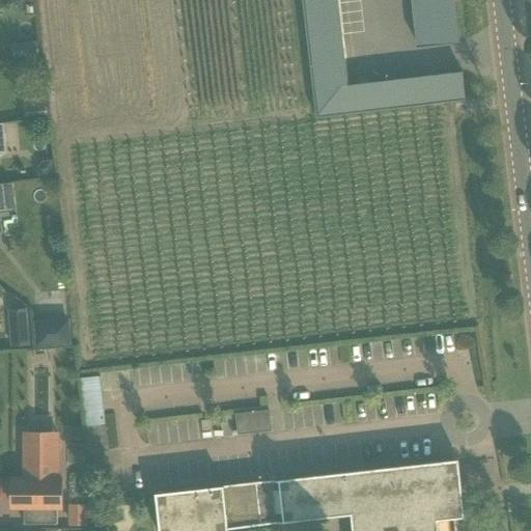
[(338,0),(302,0),(304,10),(339,6),(338,0)]
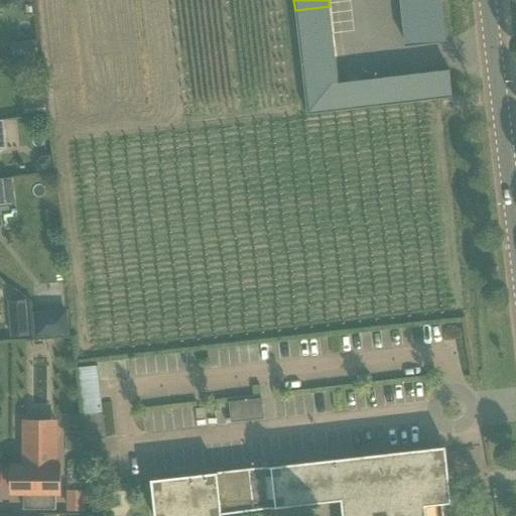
[(441,0),(400,0),(402,21),(444,16),(441,0)]
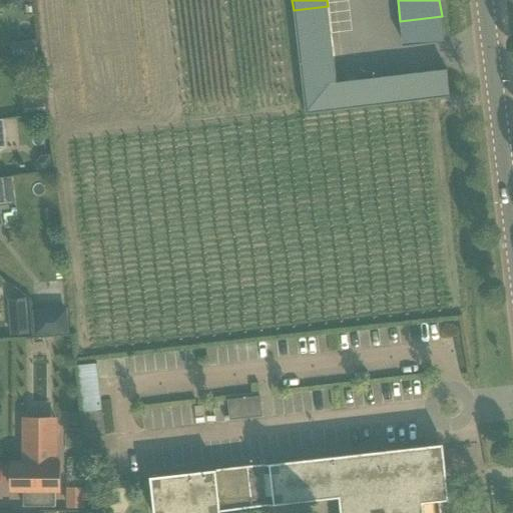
[(328,6),(294,10),(296,25),(330,21),(328,6)]
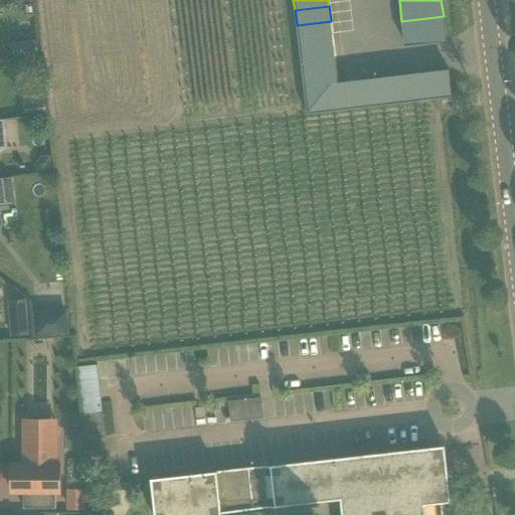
[(444,16),(401,21),(404,46),(446,41),(444,16)]
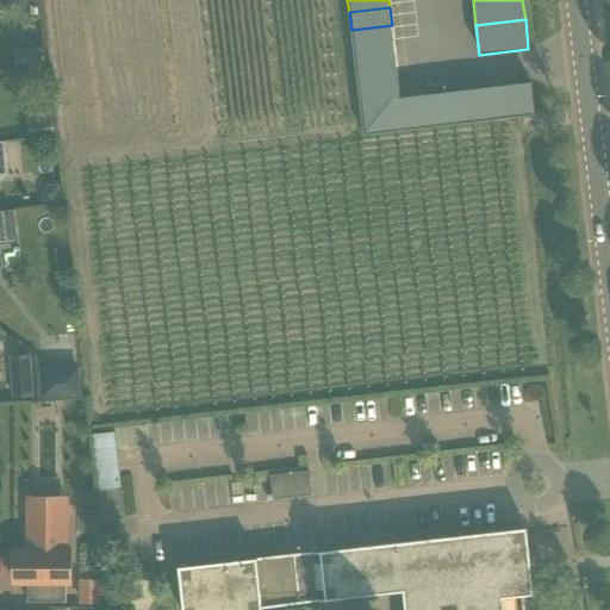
[(392,25),(352,30),(354,49),(393,44),(392,25)]
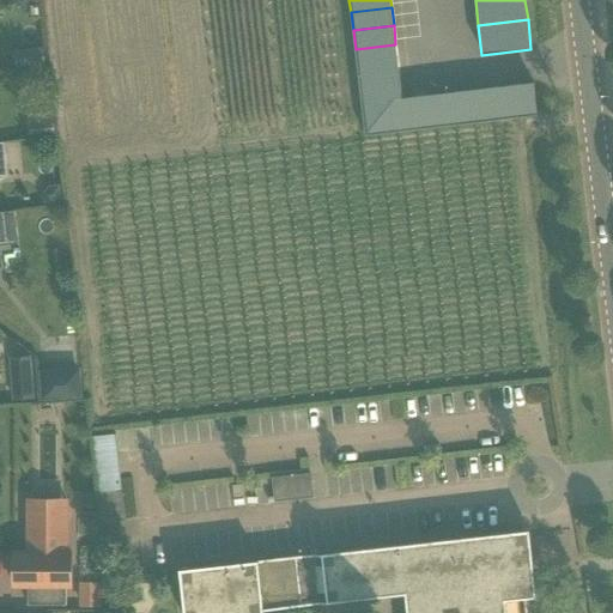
[(395,44),(356,49),(357,68),(398,64),(395,44)]
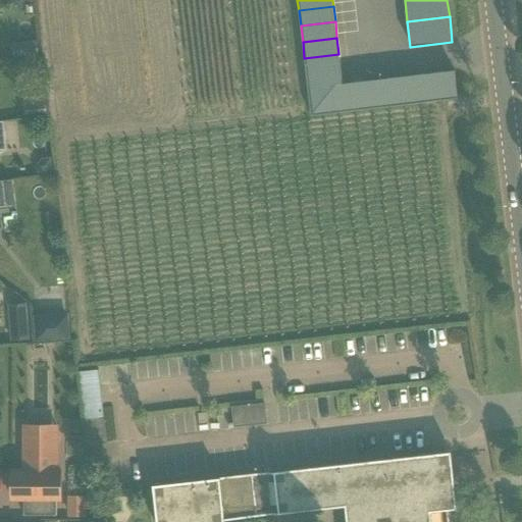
[(10,43),(12,58),(37,56),(36,41),(10,43)]
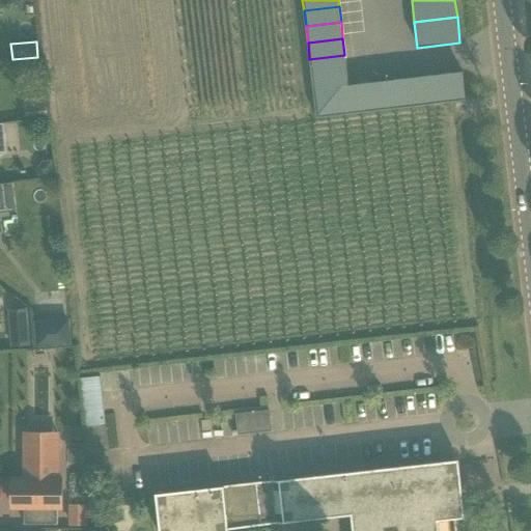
[(344,55),(309,59),(311,75),(346,71),(344,55)]
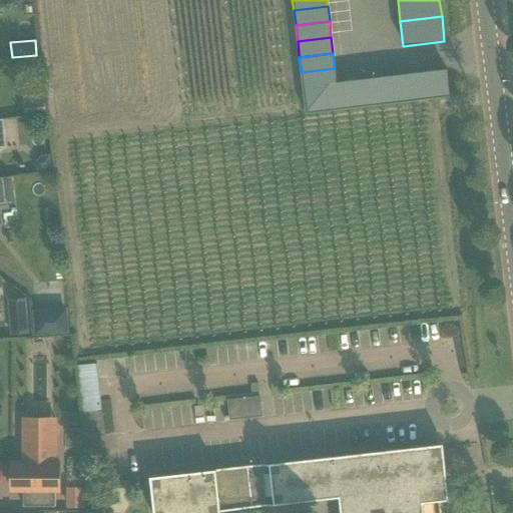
[(335,68),(301,72),(303,88),(306,114),(350,109),(346,81),(337,82),(335,68)]
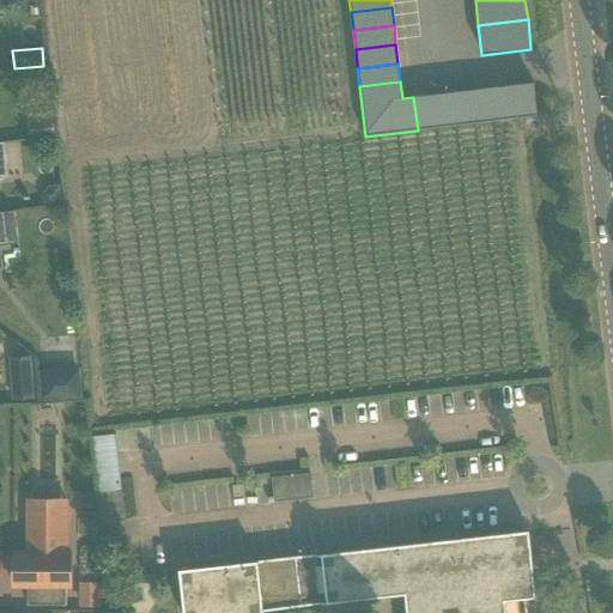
[(533,83),(489,87),(493,121),(521,117),(538,116),(533,83)]
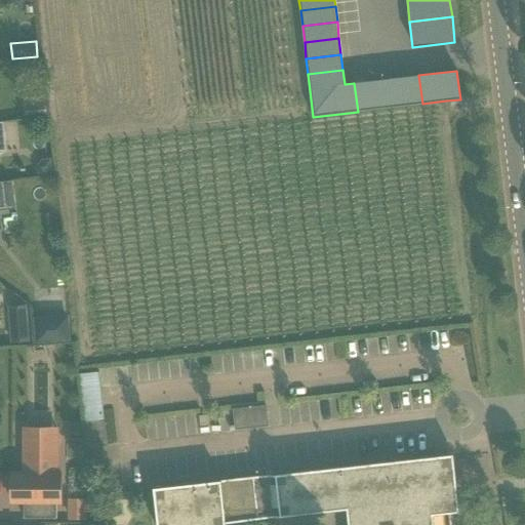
[(418,75),(403,77),(406,106),(422,104),(418,75)]
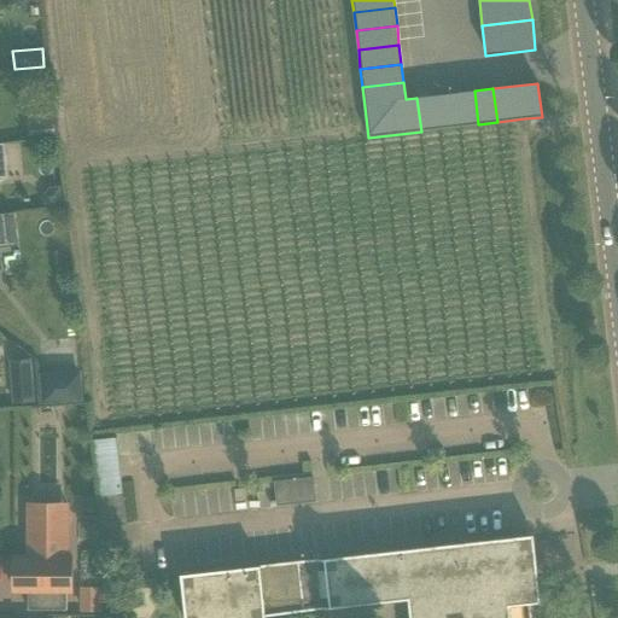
[(474,91),(455,93),(459,127),(478,124),(474,91)]
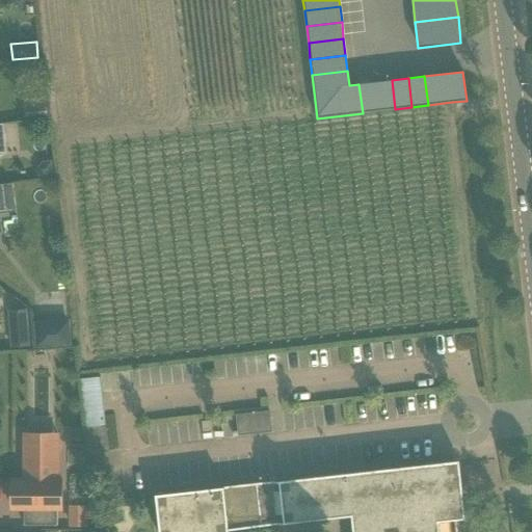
[(392,80),(375,82),(378,111),(395,109),(392,80)]
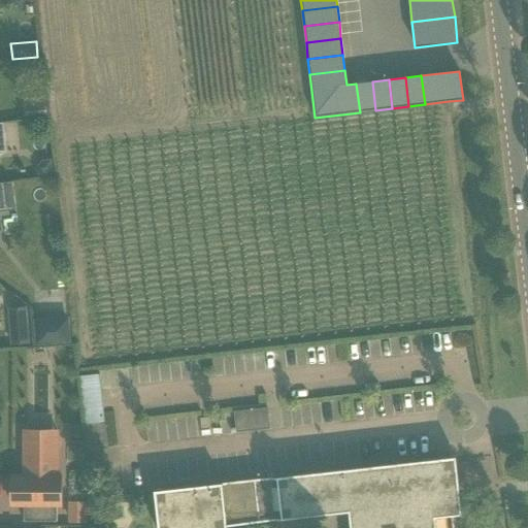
[(372,81),(356,84),(360,112),(375,110),(372,81)]
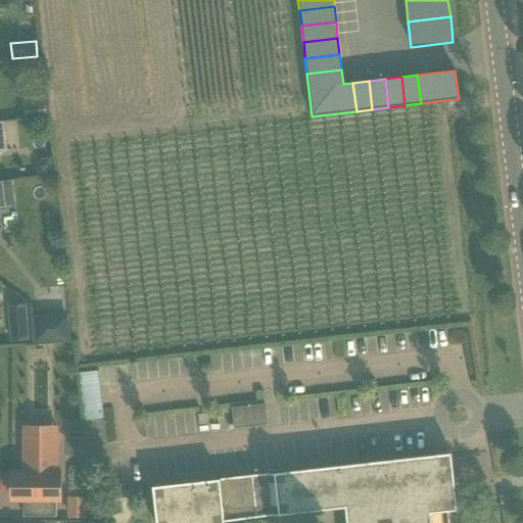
[(49,157),(41,158),(35,165),(36,175),(51,173),(49,157)]
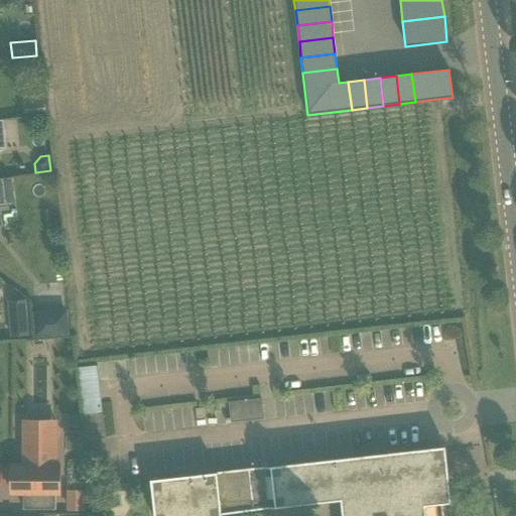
[(0,206),(13,205),(11,177),(0,178),(0,206)]
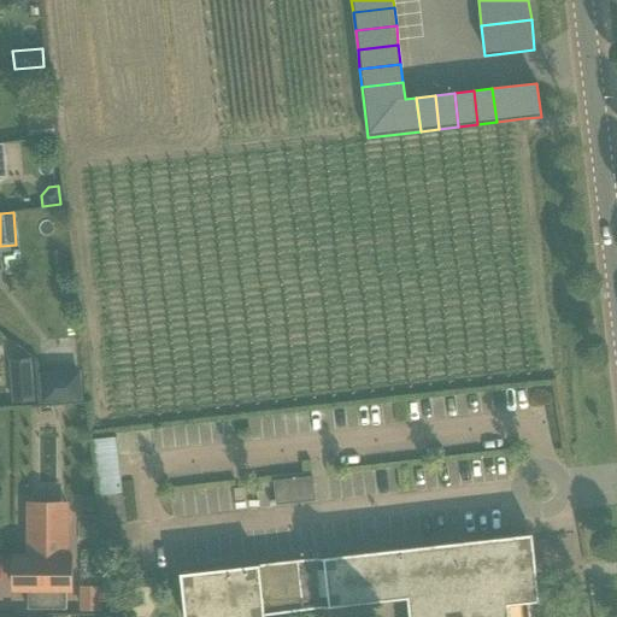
[(31,358),(10,360),(13,404),(34,401),(31,358)]
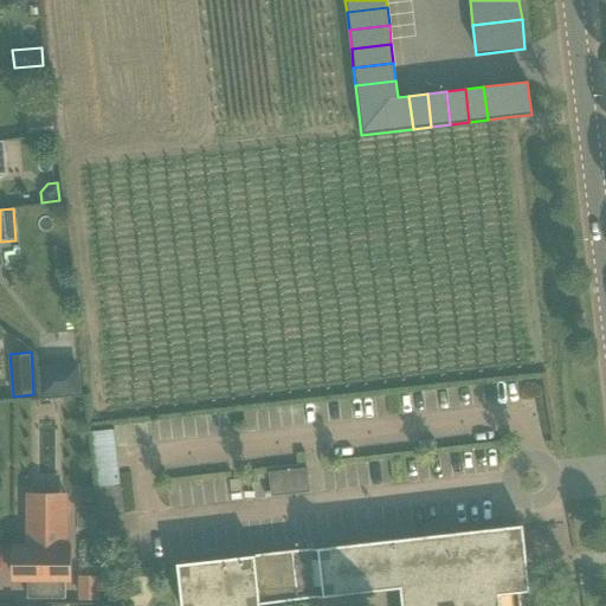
[(44,394),(79,392),(77,366),(42,369),(44,394)]
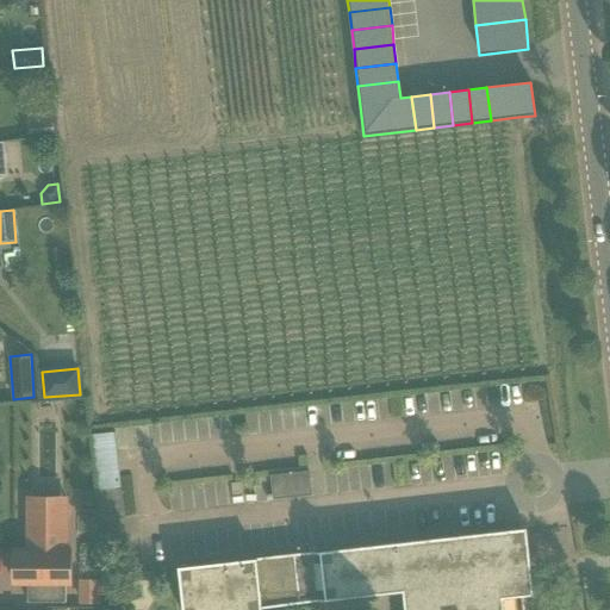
[(118,430),(95,431),(100,520),(123,518),(118,430)]
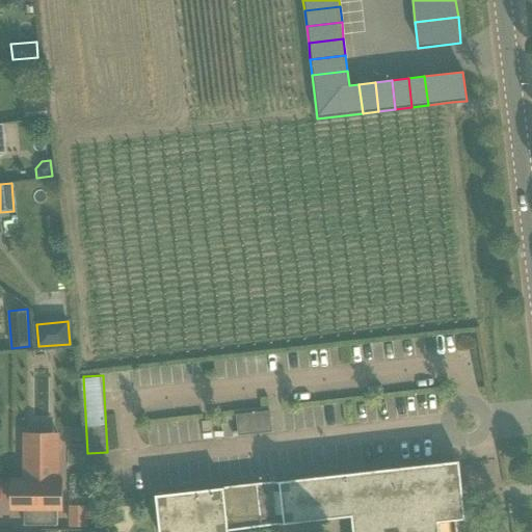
[(235,411),(236,432),(271,430),(270,409),(235,411)]
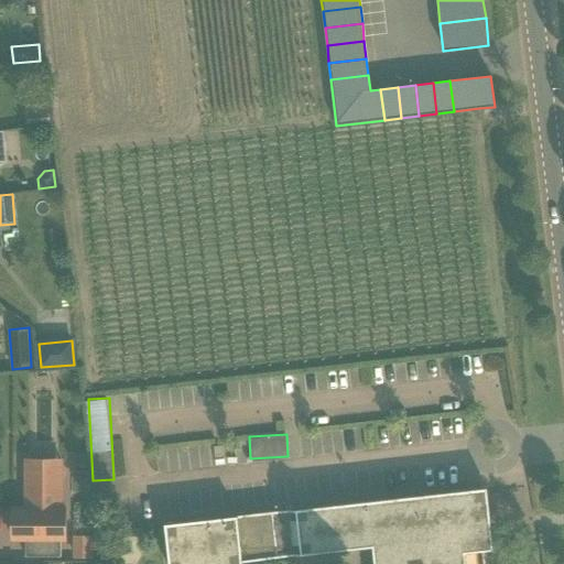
[(12,535),(12,542),(25,542),(25,556),(61,557),(61,540),(65,540),(66,509),(62,509),(62,472),(26,472),(25,508),(12,508),(12,535)]
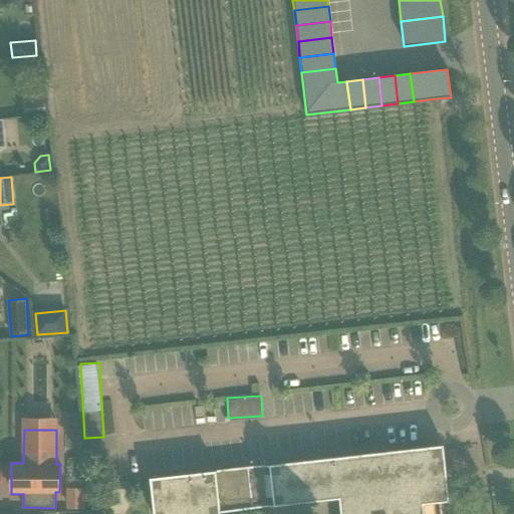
[(444,445),(434,446),(151,481),(155,513),(223,513),(340,499),(342,513),(442,513),(441,502),(450,501),(444,445)]
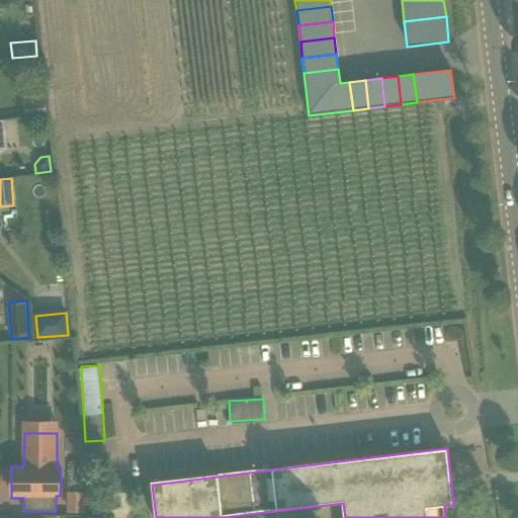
[(69,512),(83,512),(83,494),(69,494),(69,512)]
